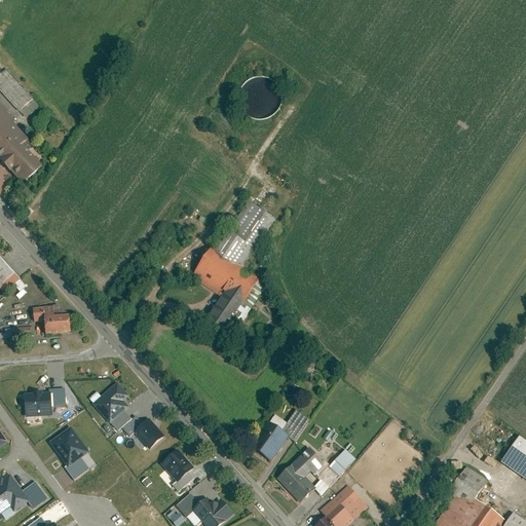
[(7,69),(0,75),(0,90),(19,111),(34,98),(7,69)]
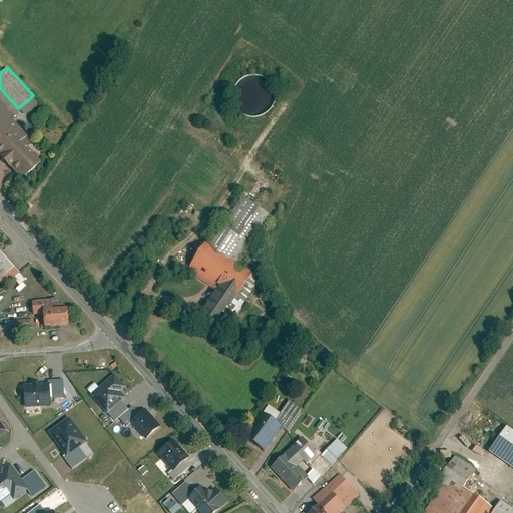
[(243,109),(267,110),(267,95),(264,95),(264,91),(263,91),(263,87),(260,87),(260,80),(244,80),(243,109)]
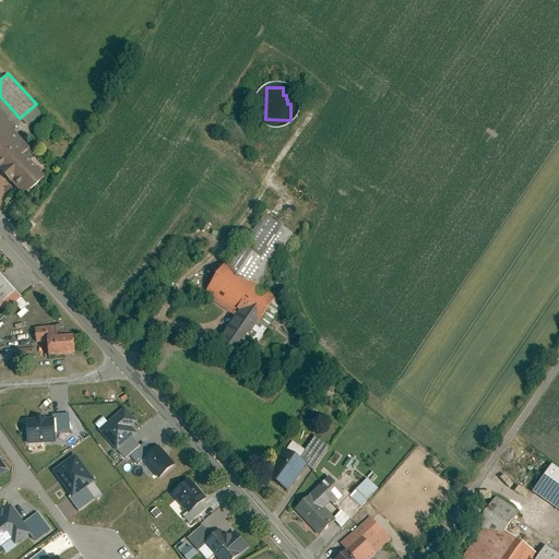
[(31,147),(0,114),(0,178),(20,200),(44,178),(23,154),(31,147)]
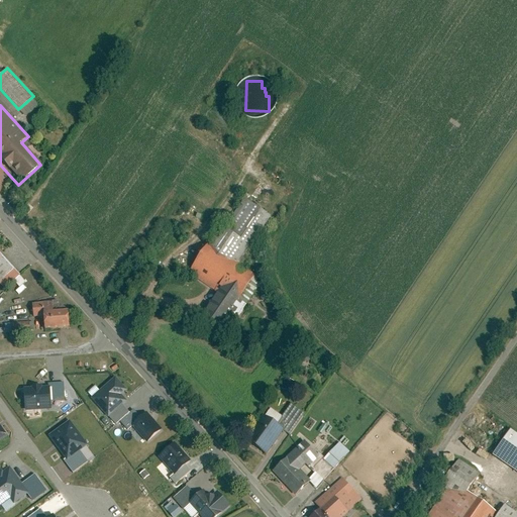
[(245,201),(226,231),(245,243),(265,213),(245,201)]
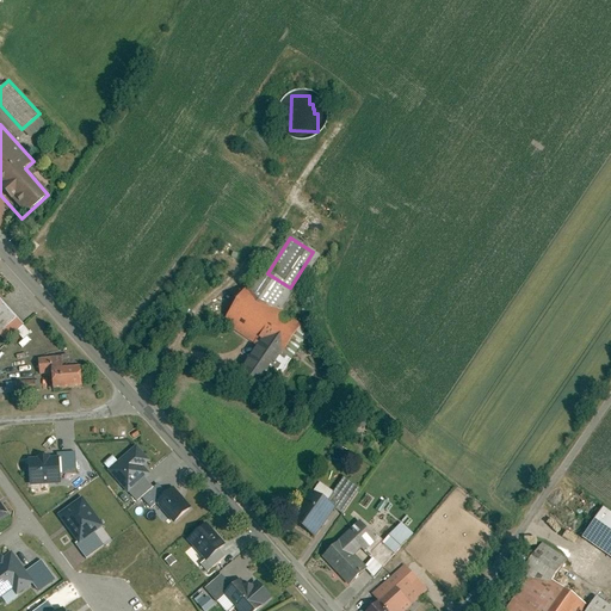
[(260,269),(246,291),(275,310),(290,288),(267,273),(260,269)]
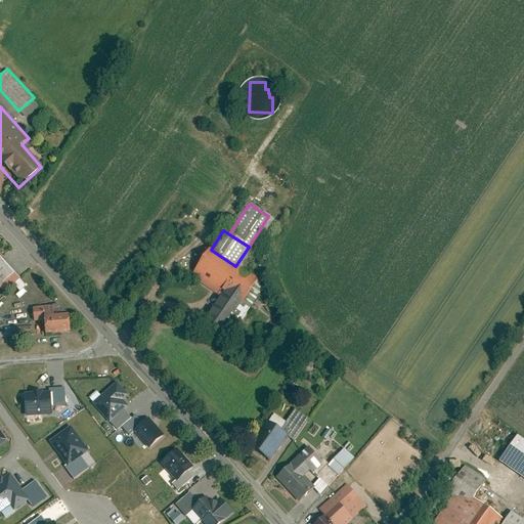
[(211,250),(192,277),(219,295),(237,307),(256,278),(235,266),(211,250)]
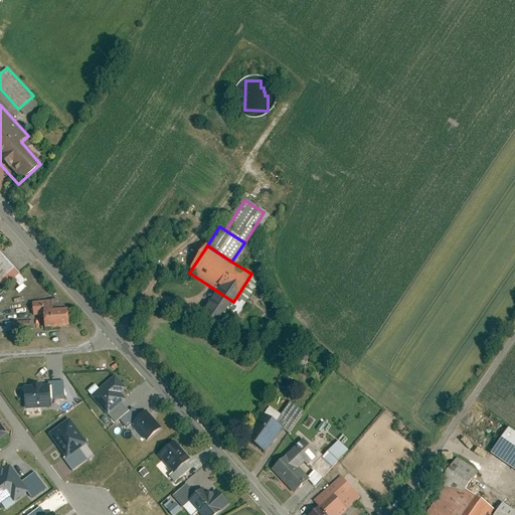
[(0,253),(0,282),(4,287),(18,274),(0,253)]
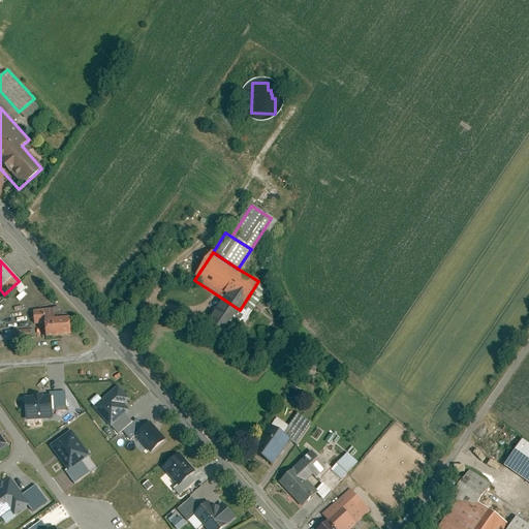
[(240,310),(221,298),(206,322),(223,334),(240,310)]
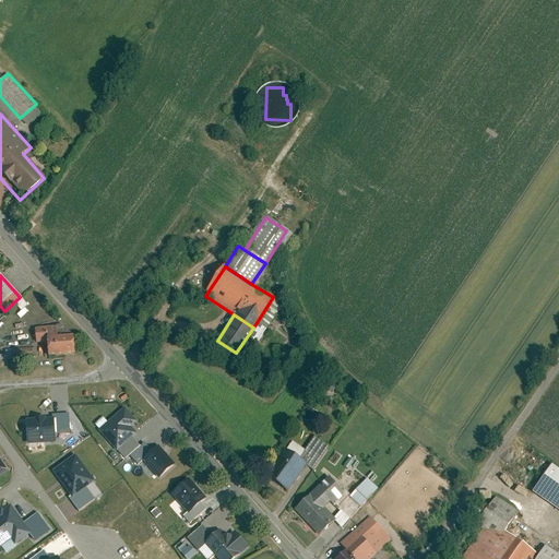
[(44,342),(45,355),(74,354),(73,336),(56,337),(55,326),(35,328),(35,342),(44,342)]
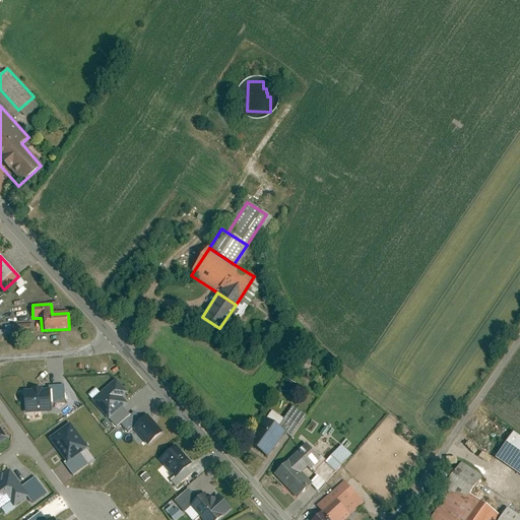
[(30,324),(14,325),(14,334),(31,334),(30,324)]
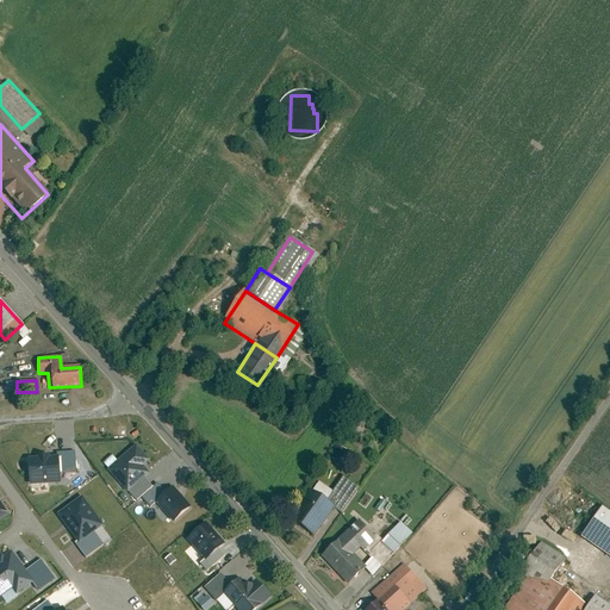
[(128,491),(143,478),(148,474),(142,467),(142,460),(145,458),(136,448),(110,471),(128,491)]
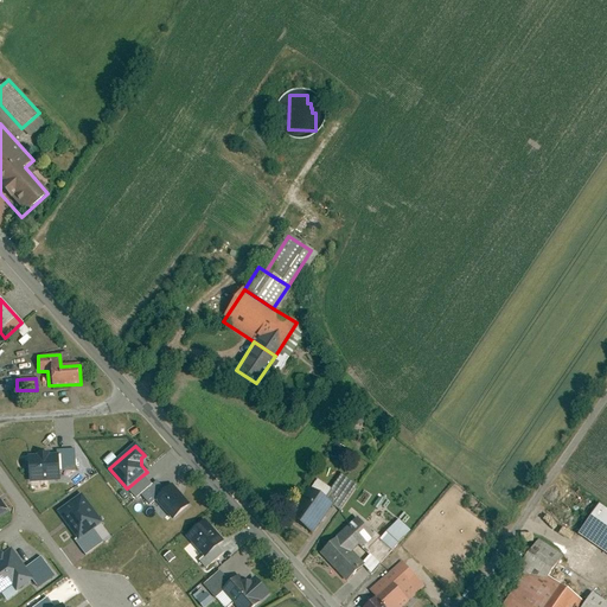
[(58,452),(58,457),(59,472),(76,471),(75,451),(58,452)]
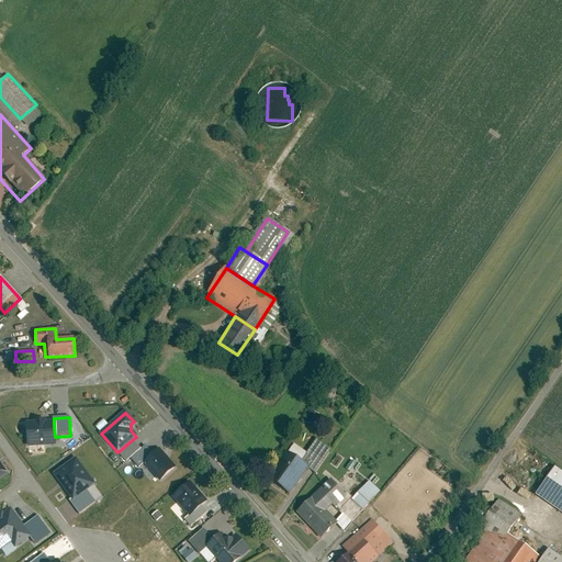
[(29,446),(55,445),(55,437),(54,423),(45,424),(45,422),(36,422),(36,424),(27,425),(29,446)]
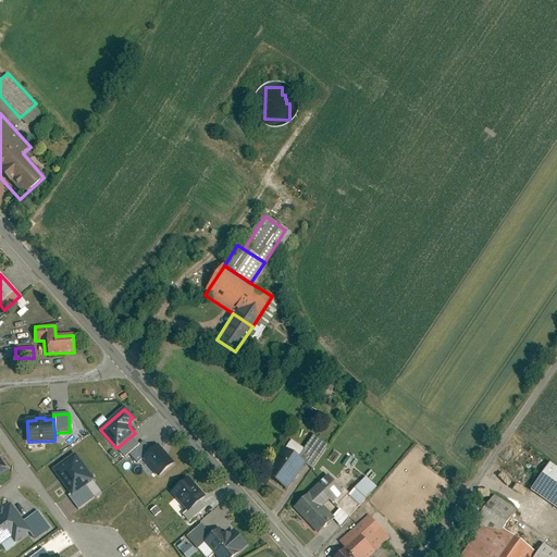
[(310,469),(327,445),(314,435),(297,459),(304,463),(310,469)]
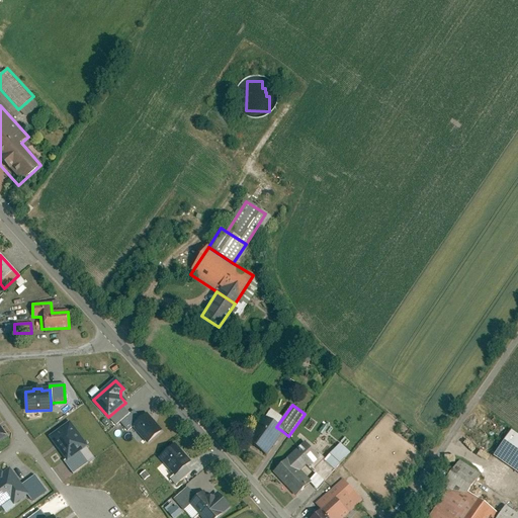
[(116,426),(120,423),(130,414),(121,406),(108,417),(116,426)]
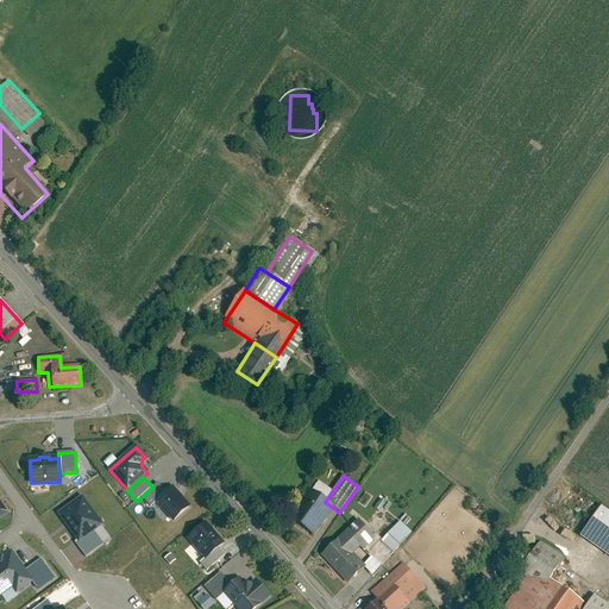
[(157,501),(167,494),(157,483),(152,487),(142,497),(150,507),(157,501)]
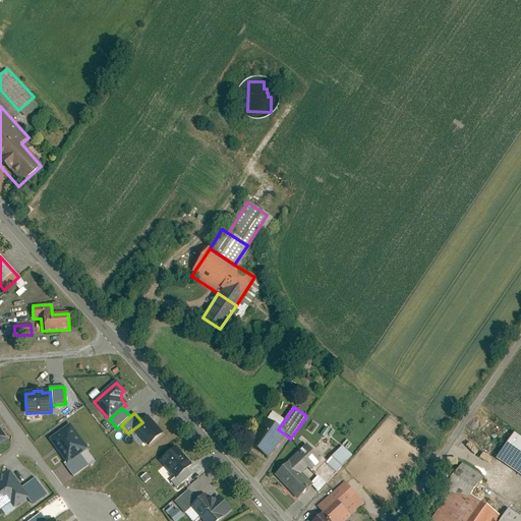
[(150,446),(161,435),(147,418),(142,422),(134,428),(150,446)]
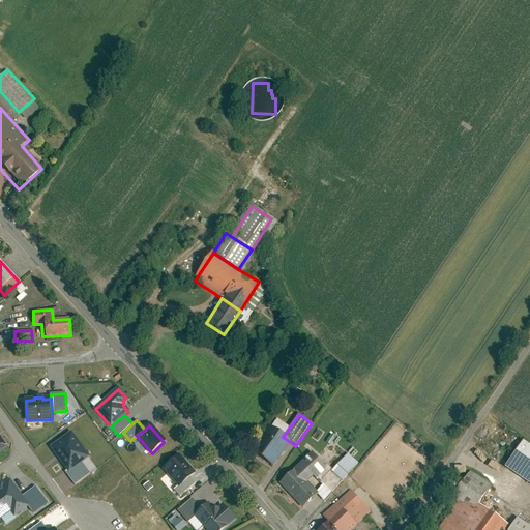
[(283,437),(271,429),(253,453),(271,466),(289,441),(283,437)]
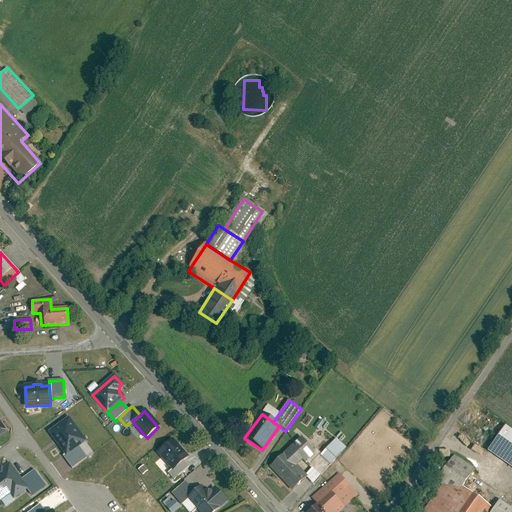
[(78,447),(85,441),(69,420),(51,433),(67,455),(78,447)]
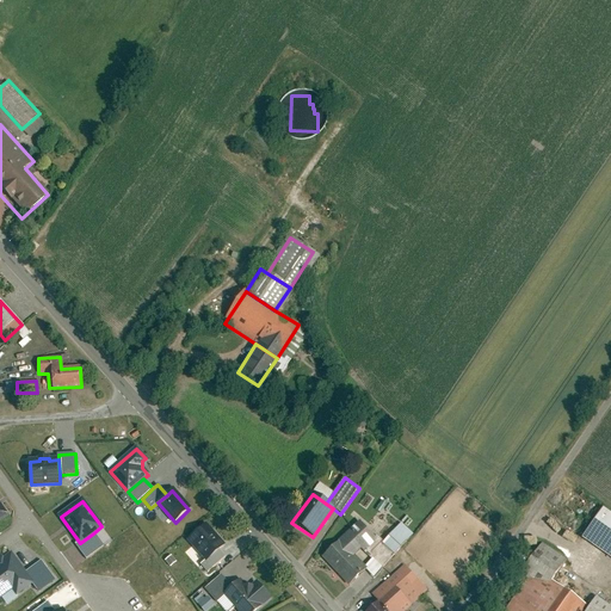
[(610,516),(602,510),(584,537),(610,556),(610,516)]
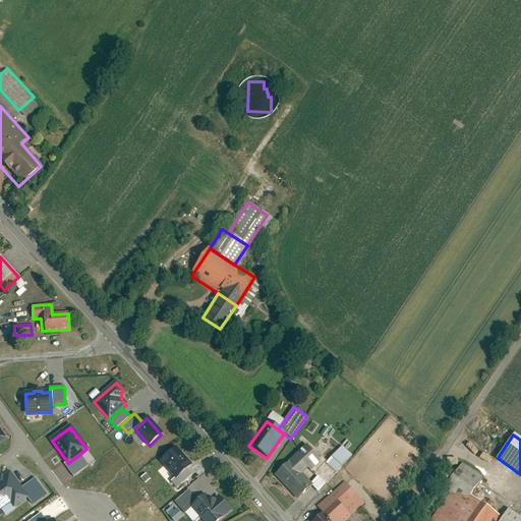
[(306,445),(276,475),(299,500),(314,484),(302,473),(308,467),(311,470),(322,460),(306,445)]
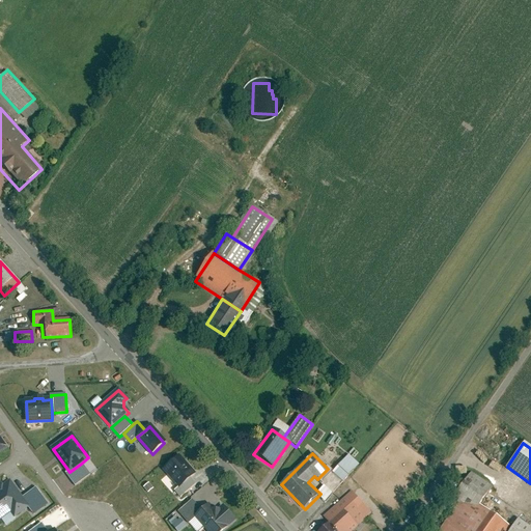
[(350,454),(331,472),(342,483),(360,466),(350,454)]
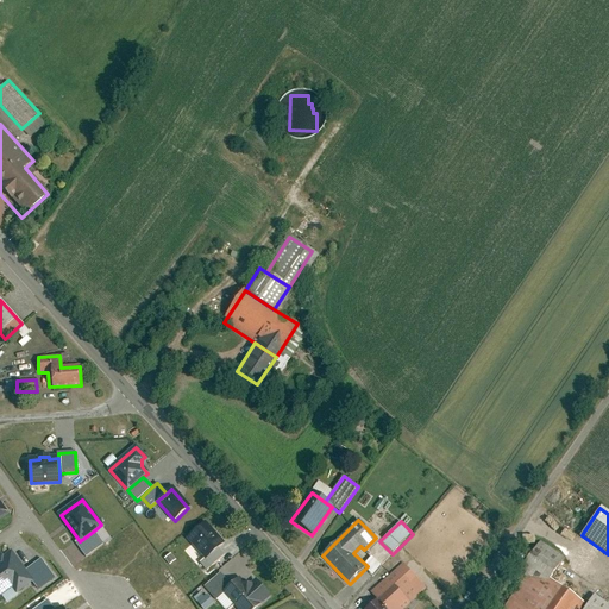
[(218,548),(223,545),(205,525),(189,539),(206,558),(218,548)]
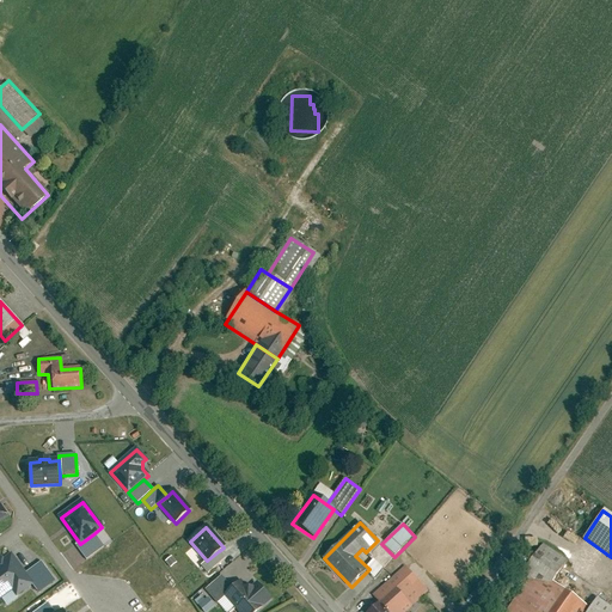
[(93,534),(80,544),(75,546),(86,561),(103,549),(93,534)]
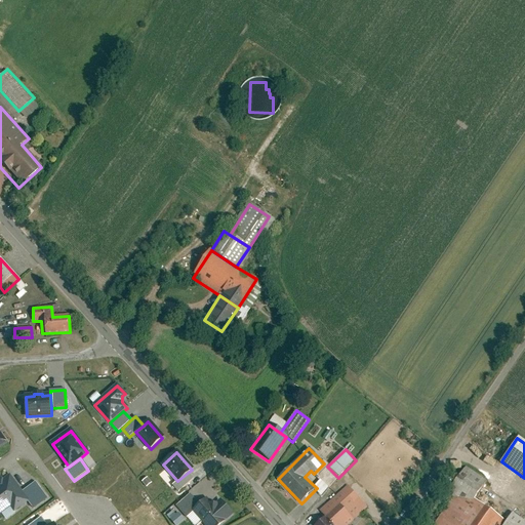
[(324,463),(314,474),(328,488),(338,478),(327,467),(324,463)]
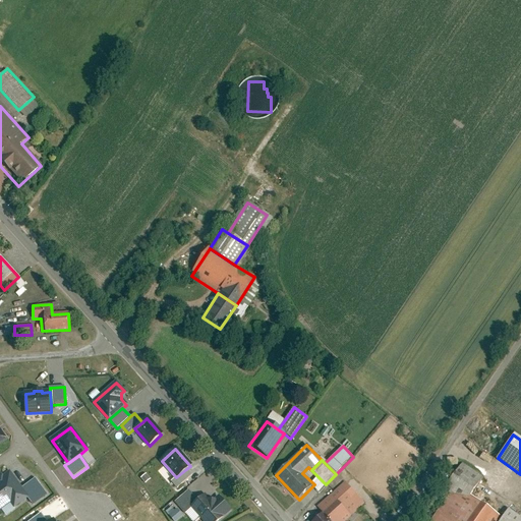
[(520,520),(520,517),(508,508),(501,519),(470,497),(483,478),(461,462),(443,489),(449,494),(428,520),(520,520)]
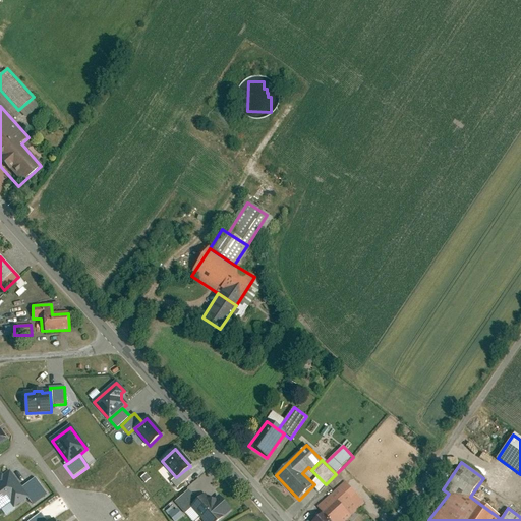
[(186,469),(176,477),(171,482),(177,488),(192,475),(186,469)]
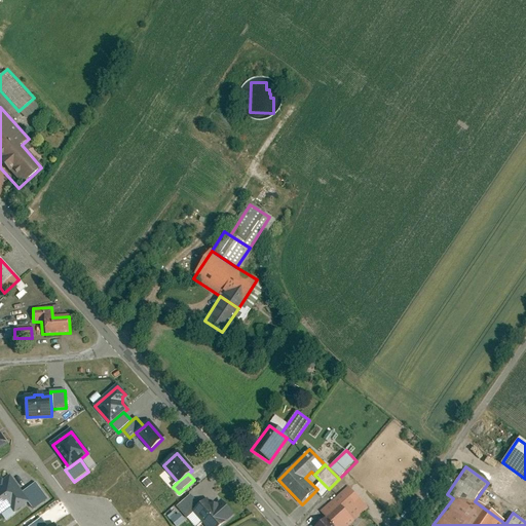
[(14,512),(28,502),(22,493),(9,478),(0,484),(0,515),(10,508),(14,512)]
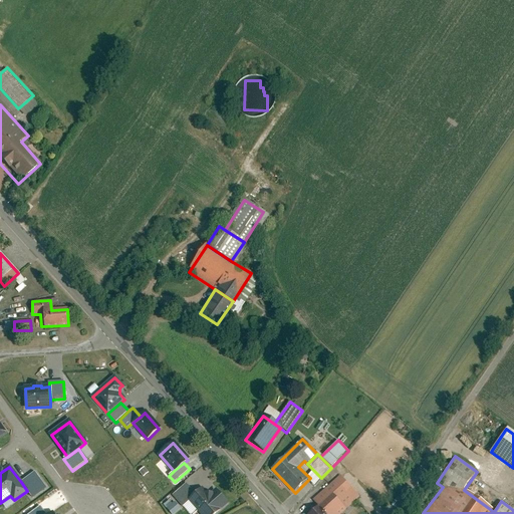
[(21,482),(27,491),(31,497),(45,487),(35,472),(21,482)]
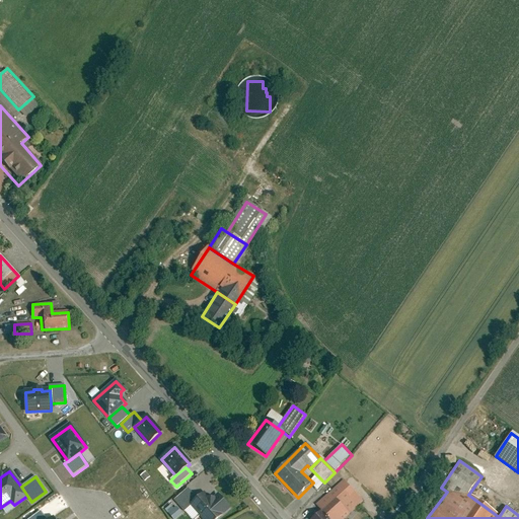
[(320,511),(311,518),(345,518),(363,502),(342,480),(315,506),(320,511)]
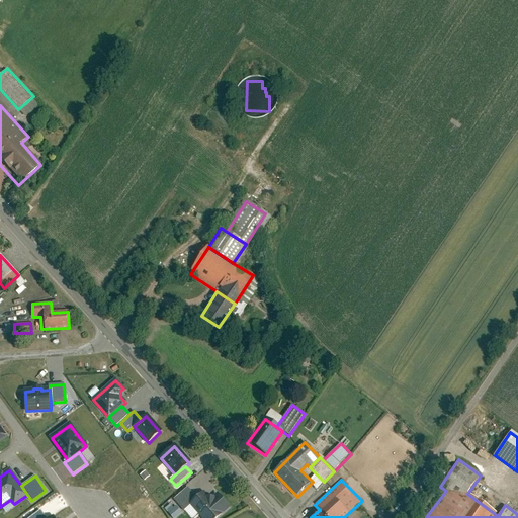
[(187,488),(173,500),(183,511),(190,504),(197,498),(187,488)]
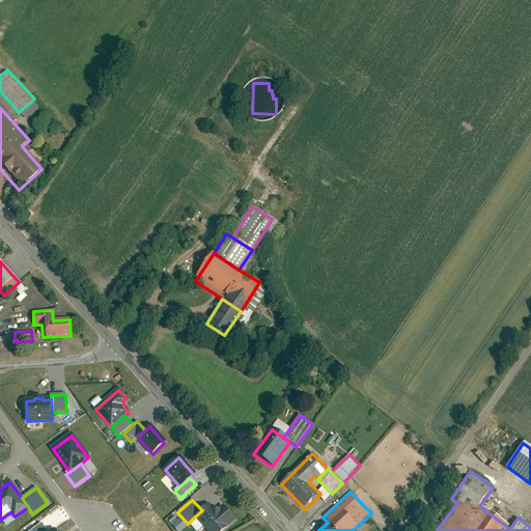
[(202,510),(195,516),(207,530),(221,530),(234,520),(219,502),(212,508),(210,505),(202,510)]
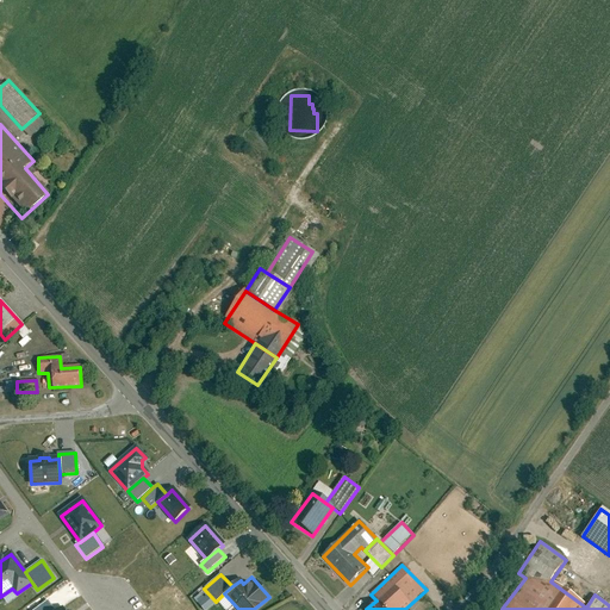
[(207,596),(198,603),(204,609),(209,609),(216,605),(207,596)]
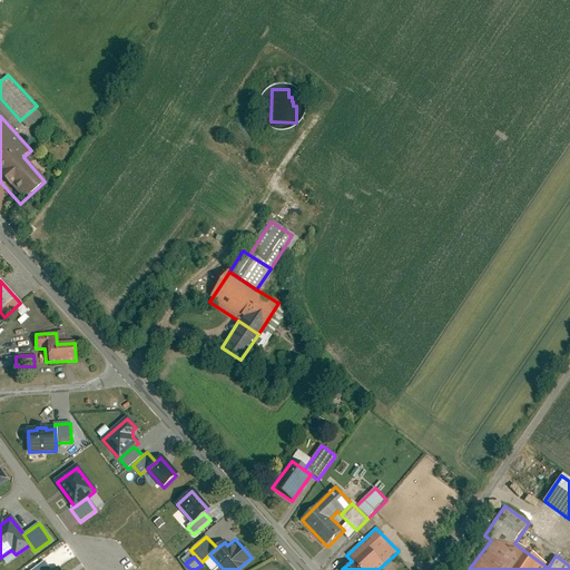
All buildings are outlined.
